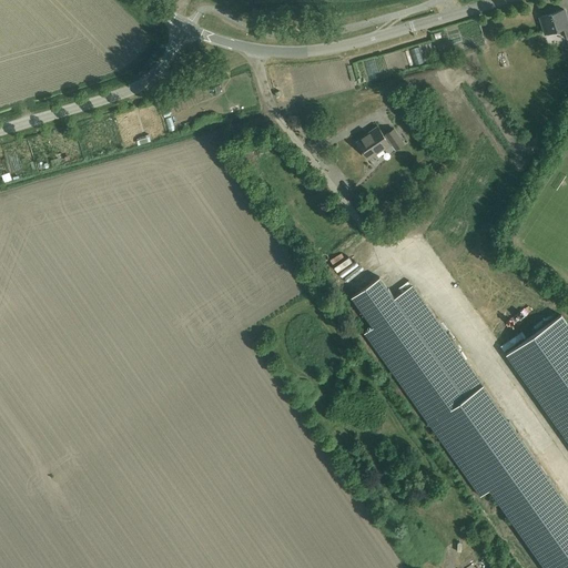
[(567,21),(564,9),(540,17),(545,33),(546,33),(546,34),(548,34),(553,33),(553,31),(564,28),(567,39),(567,38),(567,21)]
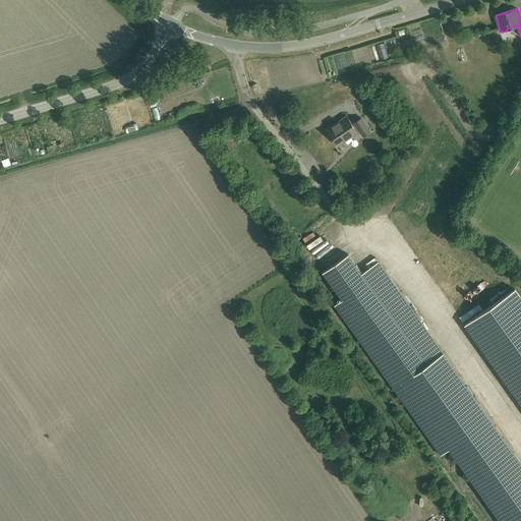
[(378,43),(383,57),(390,55),(385,41),(378,43)]
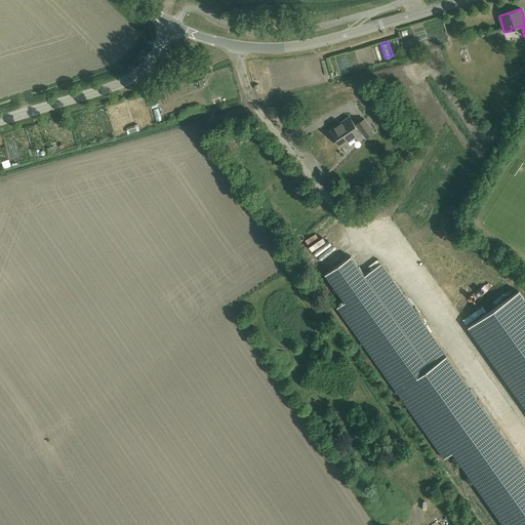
[(365,138),(373,133),(363,119),(356,124),(356,125),(355,126),(349,117),(340,122),(341,123),(329,131),(340,147),(354,137),(354,138),(362,133),(365,138)]
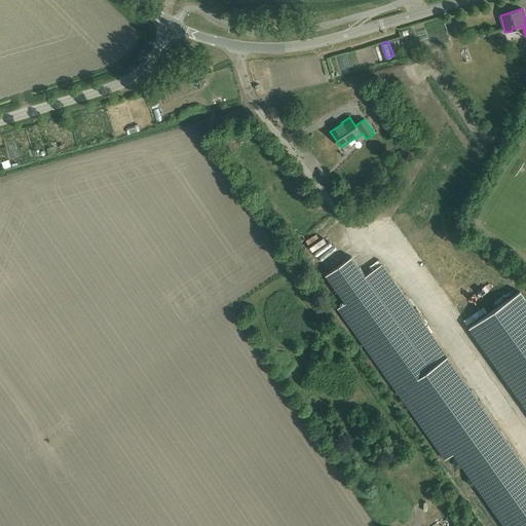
[(129,129),(126,129),(127,134),(142,129),(141,126),(139,126),(138,124),(128,127),(129,129)]
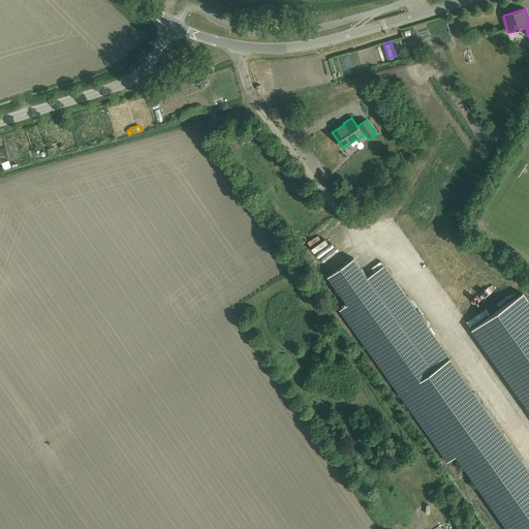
[(248,151),(242,154),(251,168),(256,165),(248,151)]
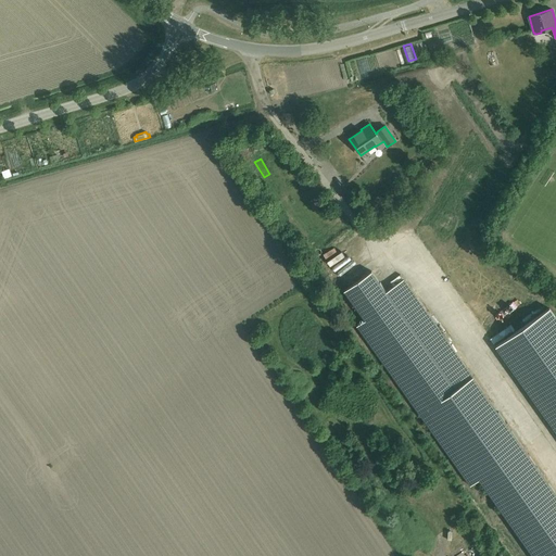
[(9,168),(2,171),(4,178),(11,176),(9,168)]
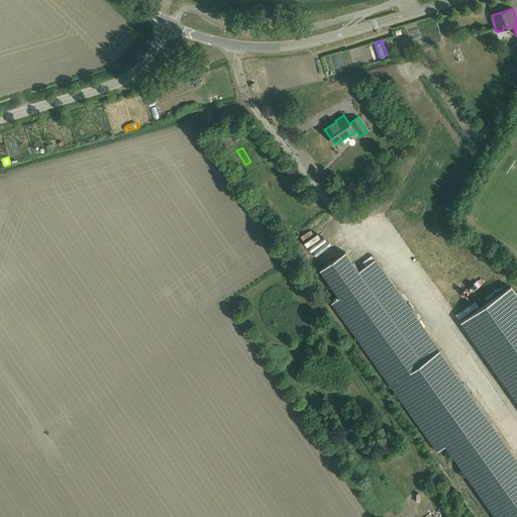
[(368,163),(363,167),(367,172),(372,169),(368,163)]
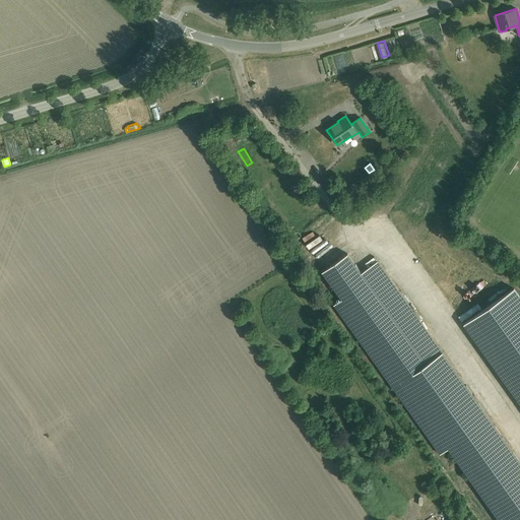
[(327,231),(314,244),(320,250),(332,236),(327,231)]
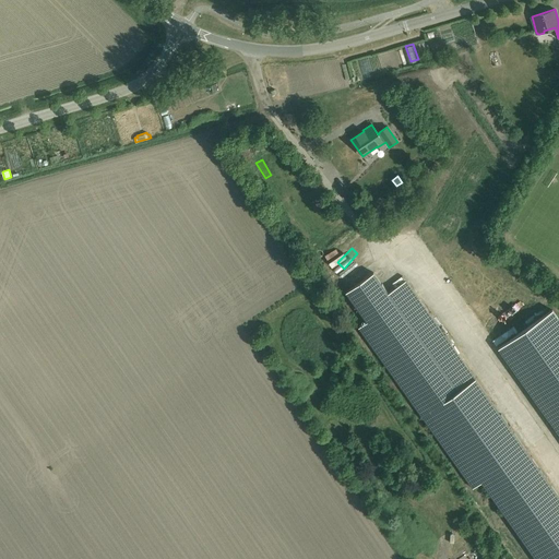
[(473,488),(482,482),(536,558),(558,558),(558,498),(405,281),(388,293),(373,273),(346,292),(367,321),(359,328),(473,488)]
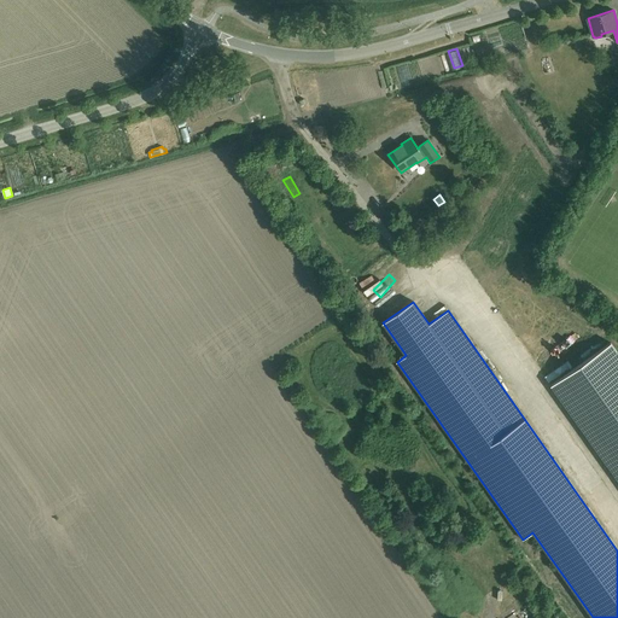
[(617,479),(617,354),(611,343),(552,385),(617,479)]
